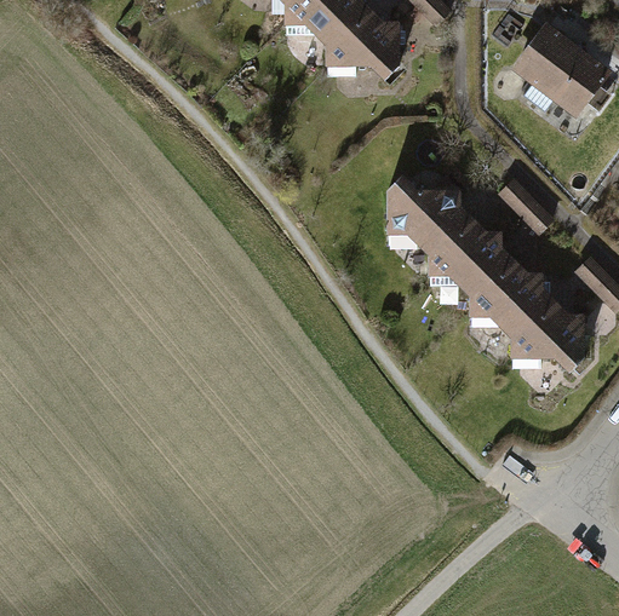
[(281,0),(285,4),(282,26),(305,24),(325,45),(325,67),(367,68),(383,81),(401,65),(400,21),(385,21),(365,0),(281,0)]
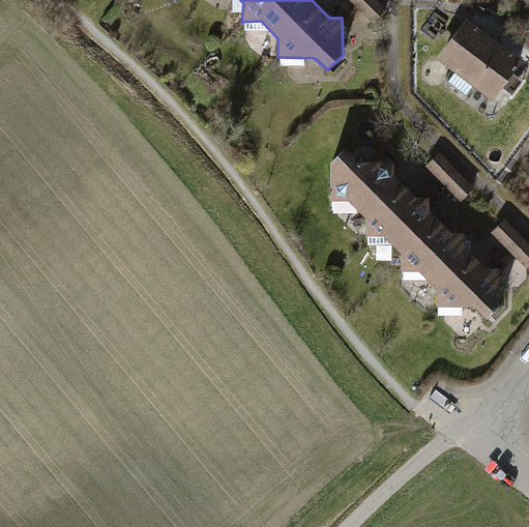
[(383,6),(377,0),(351,0),(372,20),(383,6)]
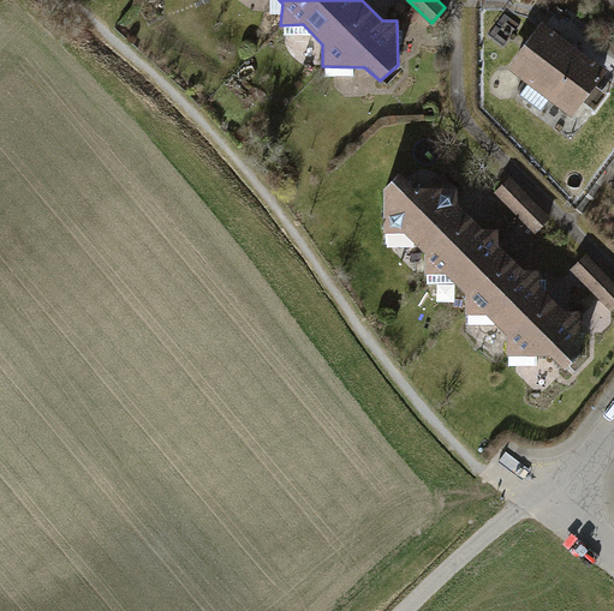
[(608,70),(542,22),(511,64),(577,113),(608,70)]
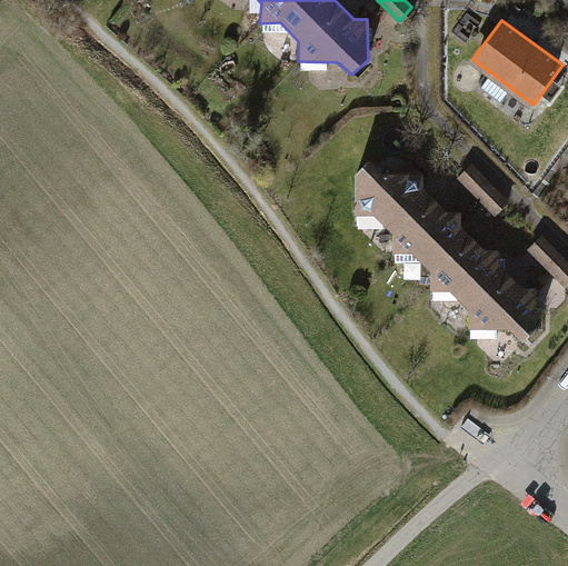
[(424,188),(422,174),(384,174),(369,159),(355,174),(355,216),(374,216),(392,235),(392,254),(412,252),(431,271),(430,291),(450,290),(469,309),(469,329),(508,330),(522,343),(538,328),(537,287),(524,287),(500,264),(499,249),(485,249),(461,226),(461,211),(448,211),(424,188)]
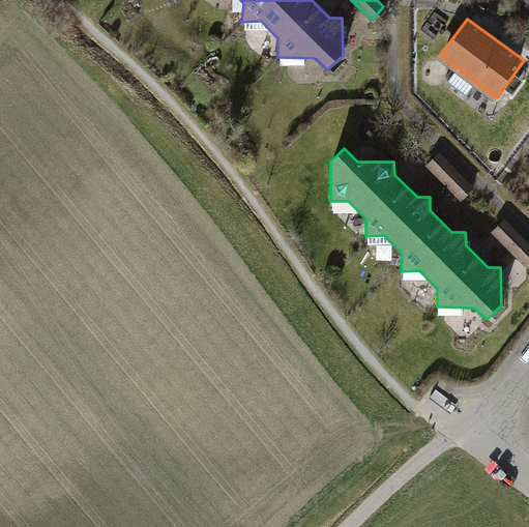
[(475,187),(439,150),(427,165),(462,201),(475,187)]
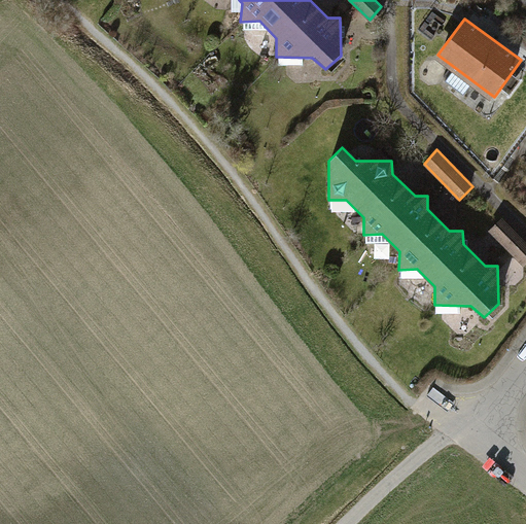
[(525,262),(525,240),(500,216),(487,232),(523,266),(525,262)]
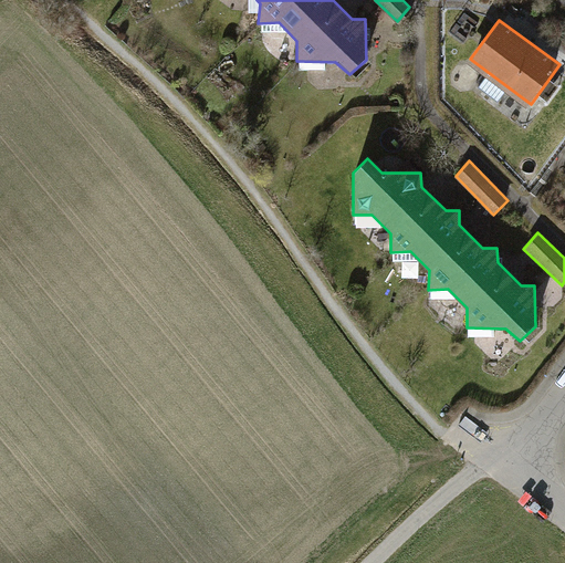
All buildings are outlined.
